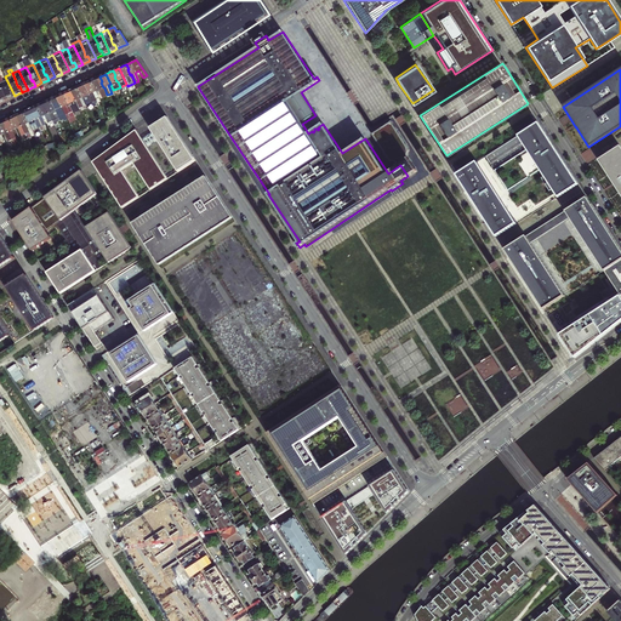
[(6,92),(9,98),(11,97),(15,96),(5,77),(0,78),(0,83),(3,87),(3,89),(4,93),(6,92)]
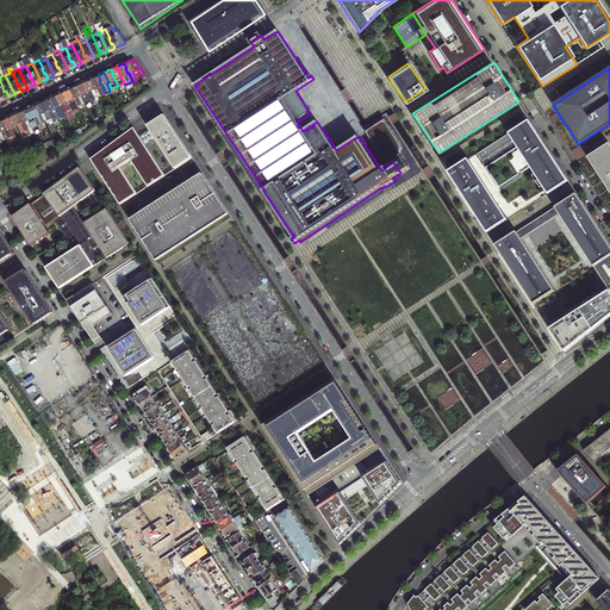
[(100,80),(98,75),(94,76),(91,79),(97,93),(100,92),(101,95),(105,93),(103,86),(101,86),(99,81),(100,80)]
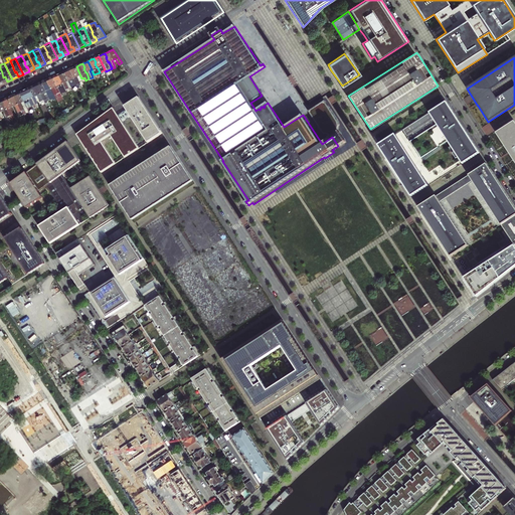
[(81,78),(76,66),(73,67),(71,68),(73,72),(71,73),(73,77),(74,77),(77,84),(80,82),(82,81),(81,78)]
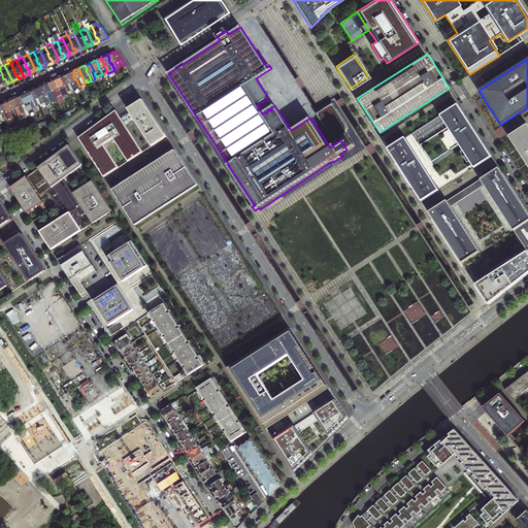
[(75,74),(73,70),(70,72),(67,73),(74,89),(79,87),(76,79),(75,79),(73,75),(75,74)]
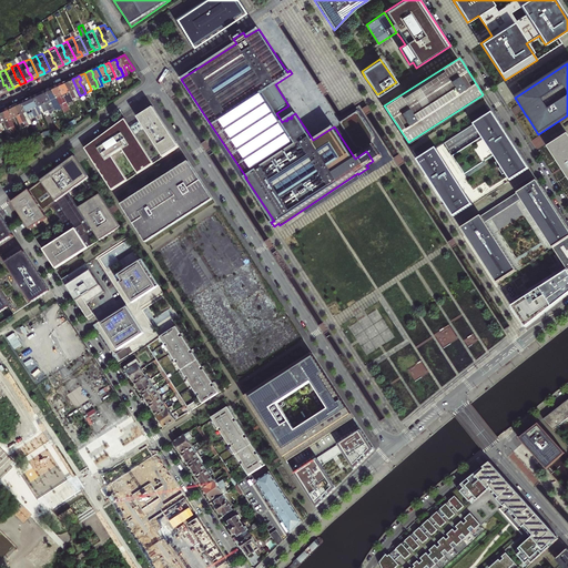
[(80,95),(72,79),(69,80),(66,81),(68,87),(67,87),(69,92),(70,92),(73,99),(80,95)]
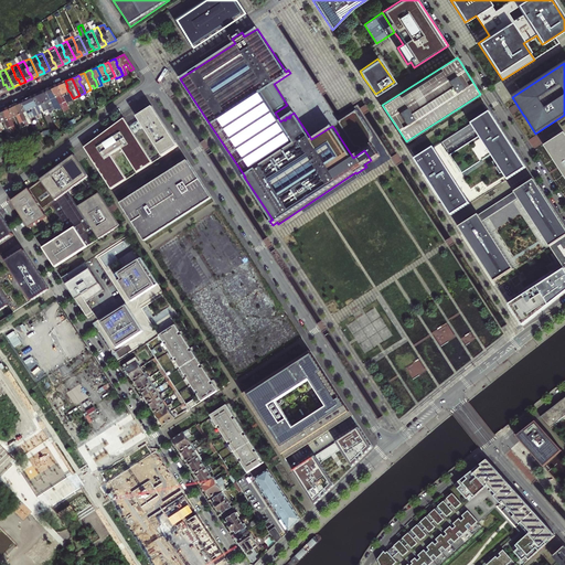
[(67,86),(65,81),(62,83),(59,84),(66,102),(73,98),(70,92),(68,92),(66,86),(67,86)]
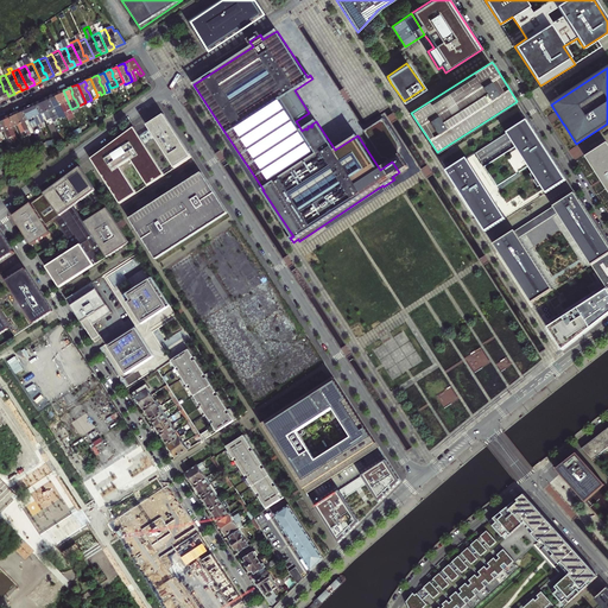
[(71,109),(63,90),(61,92),(57,93),(59,99),(58,99),(61,105),(62,105),(65,112),(69,120),(75,118),(71,109)]
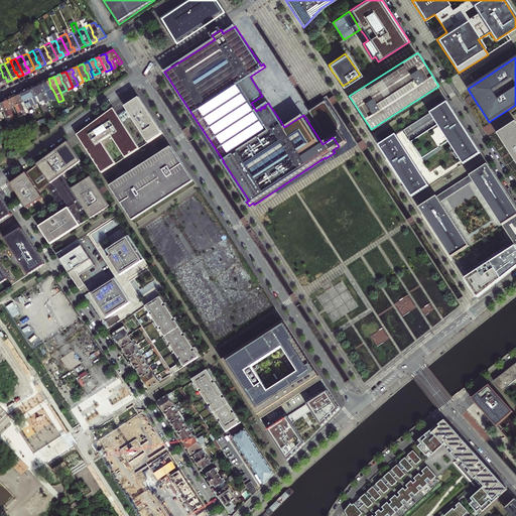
[(50,84),(48,79),(45,81),(42,82),(49,98),(55,95),(52,89),(51,89),(49,84),(50,84)]
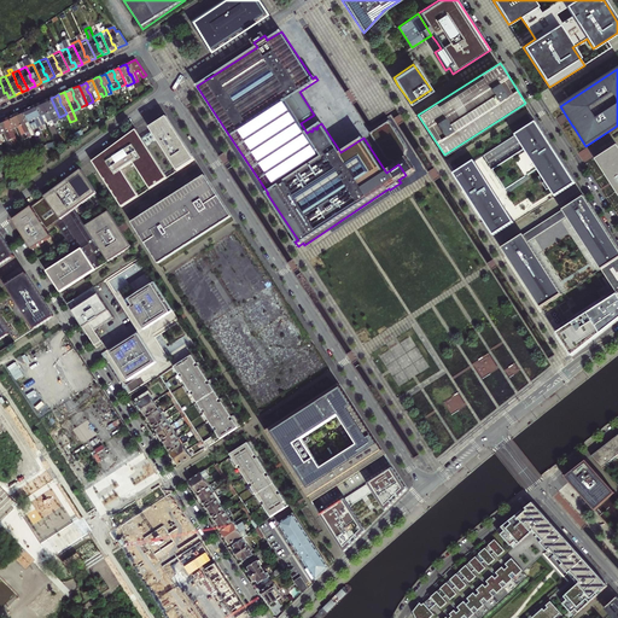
[(59,117),(51,98),(47,99),(45,101),(47,106),(46,108),(48,112),(50,112),(52,120),(59,117)]
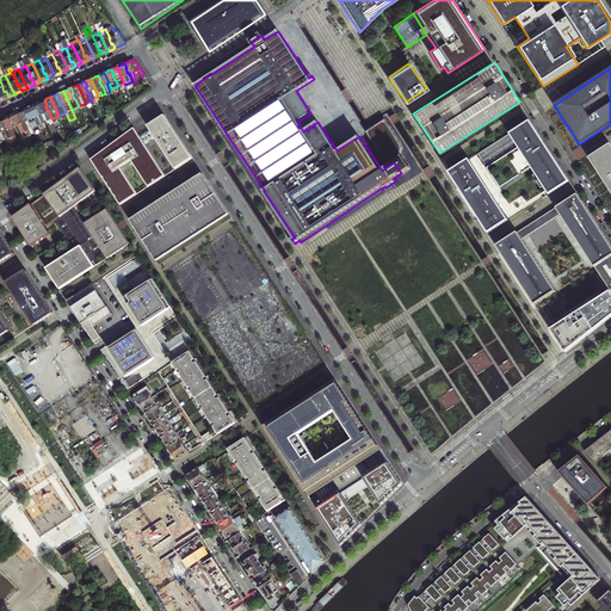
[(47,105),(44,100),(41,102),(37,103),(45,122),(51,118),(49,111),(48,111),(45,106),(47,105)]
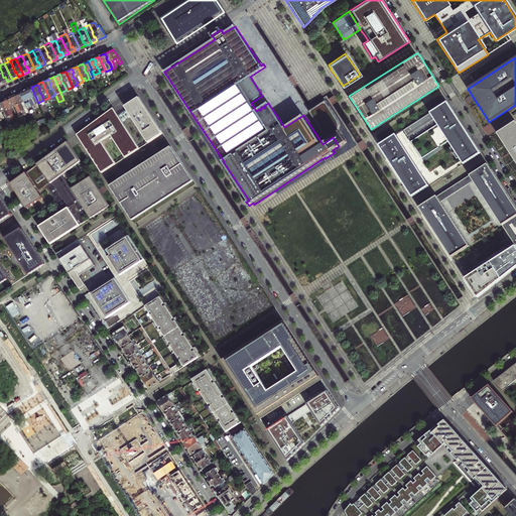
[(38,103),(31,87),(28,88),(26,90),(28,94),(26,95),(28,99),(29,99),(32,105),(38,103)]
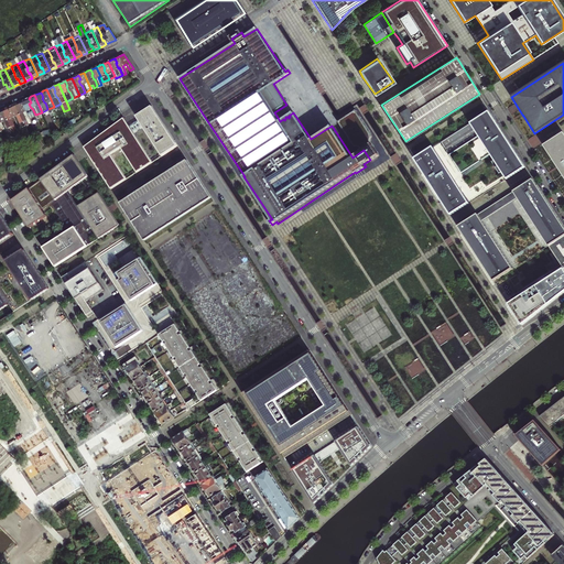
[(31,102),(29,98),(25,99),(21,100),(29,118),(35,115),(32,108),(31,108),(29,104),(31,102)]
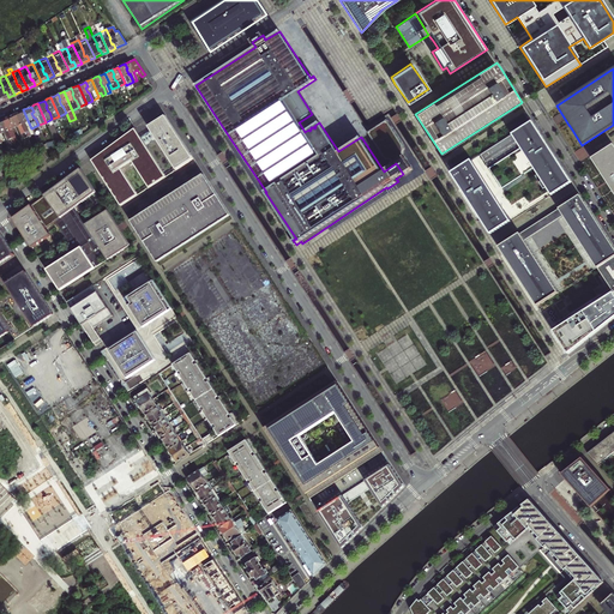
[(31,128),(23,109),(20,110),(17,113),(20,119),(18,119),(20,124),(22,124),(25,131),(31,128)]
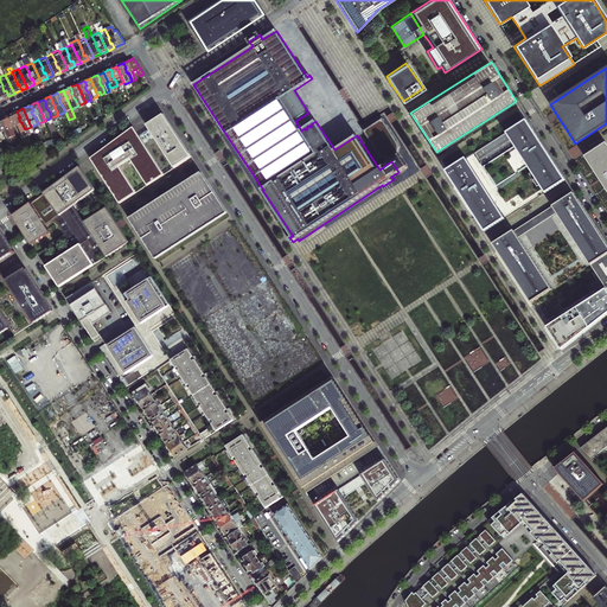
[(20,117),(17,112),(13,113),(10,115),(14,126),(18,125),(21,132),(25,129),(21,122),(20,122),(18,117),(20,117)]
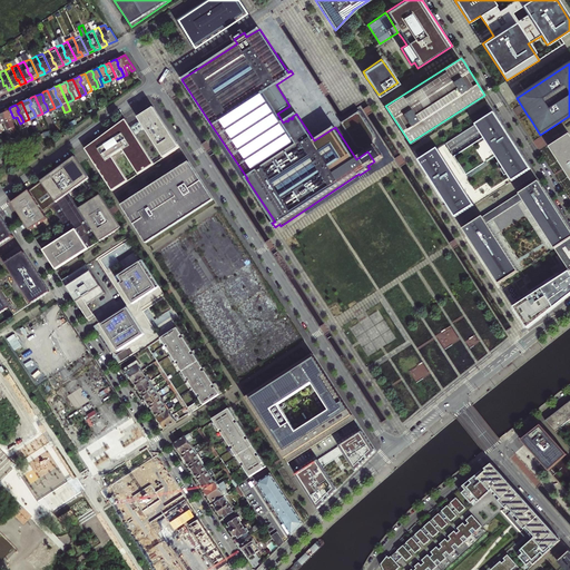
[(130,127),(125,119),(117,125),(85,148),(112,190),(128,180),(111,156),(123,149),(138,174),(154,164),(135,135),(146,128),(164,157),(179,147),(154,107),(138,117),(140,121),(136,124),(130,127)]
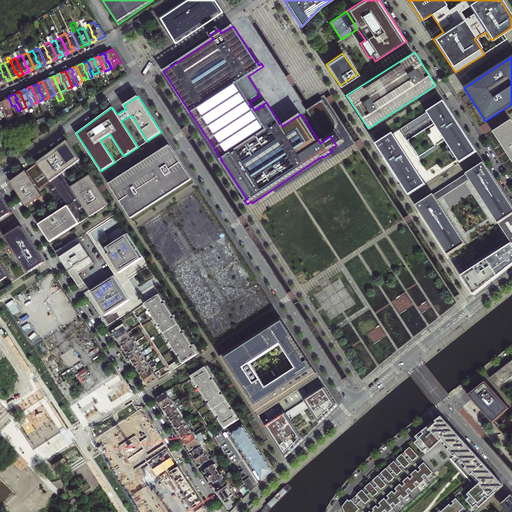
[(12,106),(8,97),(6,98),(3,99),(6,104),(4,104),(6,108),(7,108),(10,114),(13,113),(10,107),(12,106)]
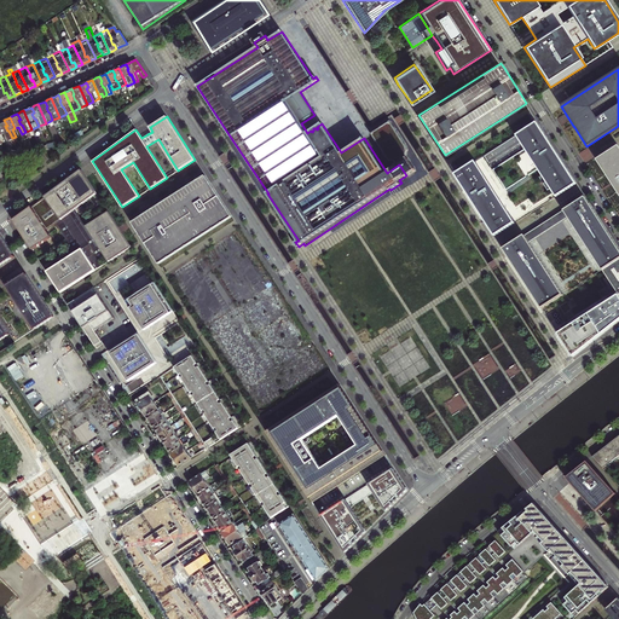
[(7,126),(4,120),(0,121),(0,131),(1,134),(5,133),(9,140),(12,138),(9,131),(7,131),(5,126),(7,126)]
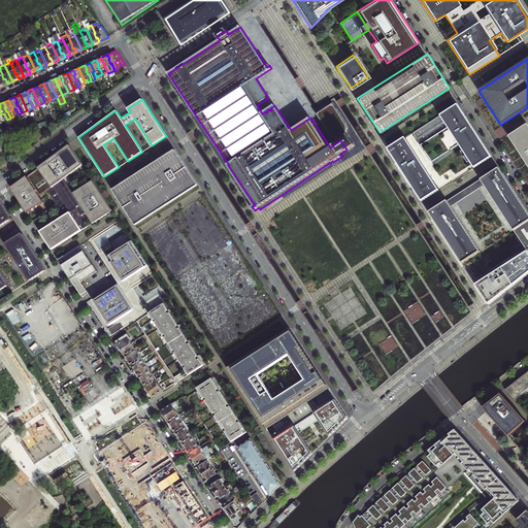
[(318,112),(317,113),(317,116),(318,114),(330,134),(331,135),(332,136),(334,137),(335,137),(337,137),(338,138),(339,139),(340,140),(349,135),(348,134),(348,133),(347,132),(347,131),(348,129),(348,127),(348,126),(348,125),(347,124),(345,123),(334,104),(333,102),(332,103),(332,104),(318,113),(318,112)]
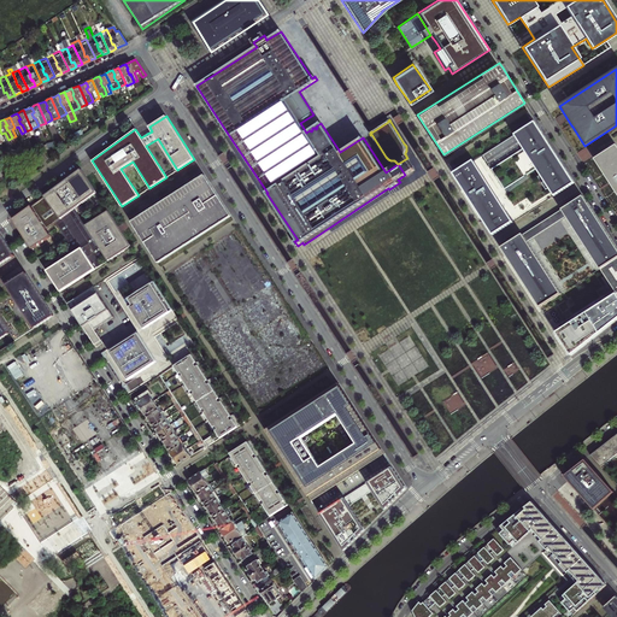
[(534,123),(515,135),(538,169),(554,195),(576,181),(571,174),(536,121),(534,123)]
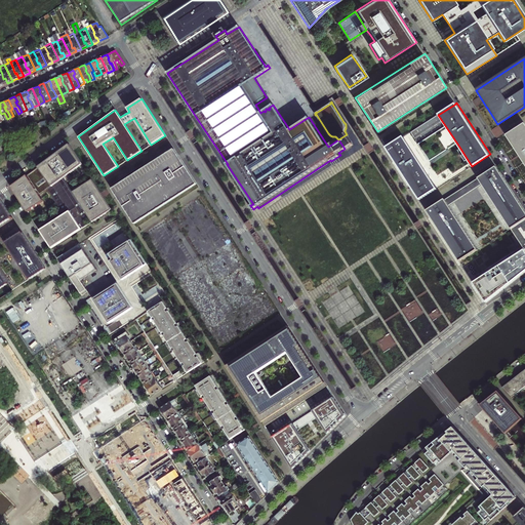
[(438,115),(411,132),(418,144),(423,140),(433,156),(429,159),(430,161),(457,144),(438,115)]
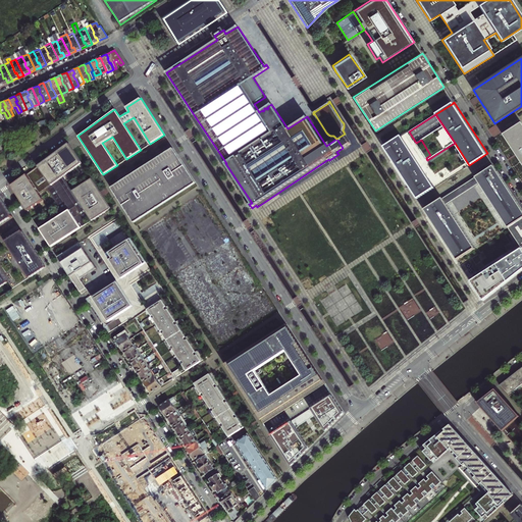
[(521,123),(521,122),(503,134),(516,154),(516,155),(517,156),(521,163),(521,123)]
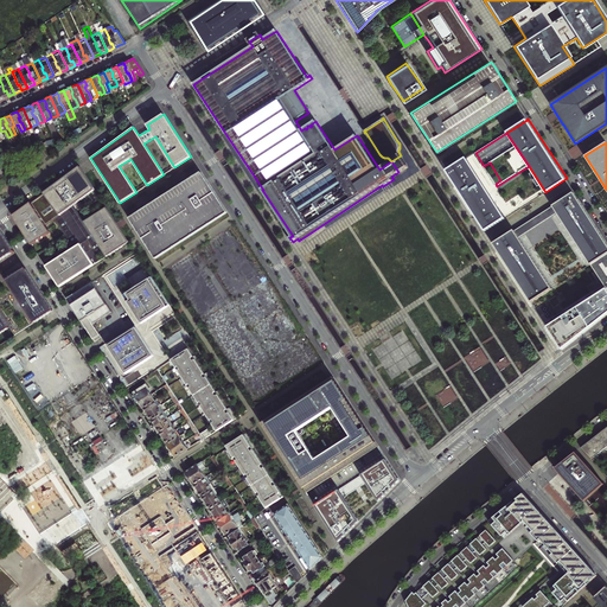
[(391,161),(398,172),(398,173),(401,172),(402,173),(407,170),(407,168),(408,167),(401,155),(391,161)]
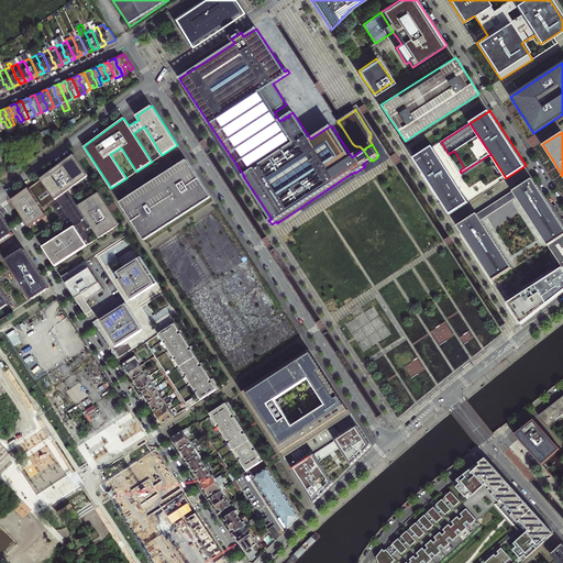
[(449,208),(452,213),(468,202),(432,146),(416,158),(420,166),(449,208)]
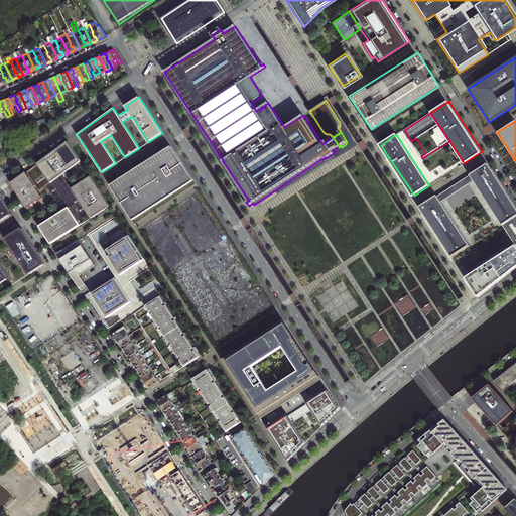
[(416,138),(411,141),(421,156),(425,153),(416,138)]
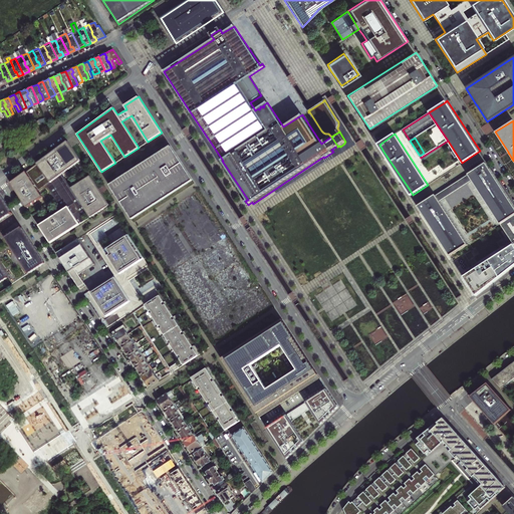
[(58,148),(37,164),(50,182),(80,161),(73,149),(67,141),(58,148)]
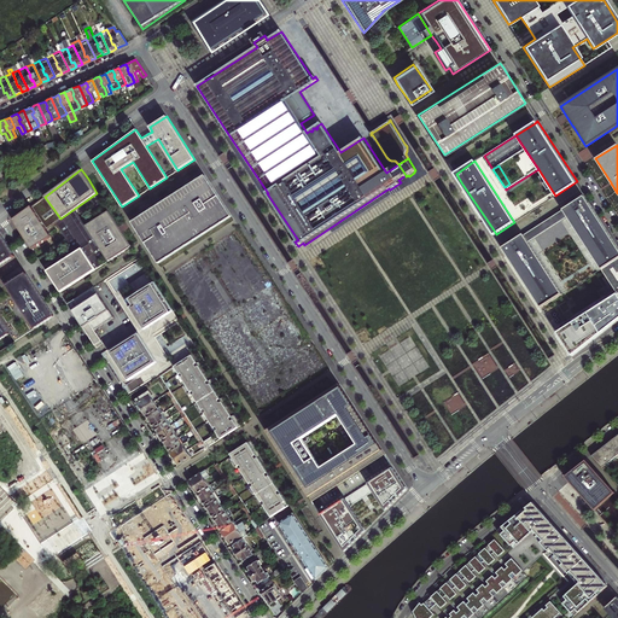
[(204,175),(132,222),(158,263),(232,216),(204,175)]
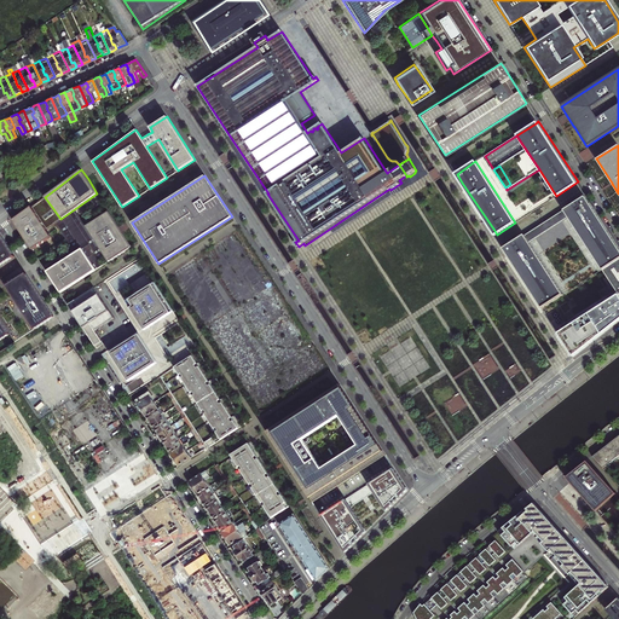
[(618,244),(593,203),(586,195),(566,208),(605,267),(618,258),(618,244)]
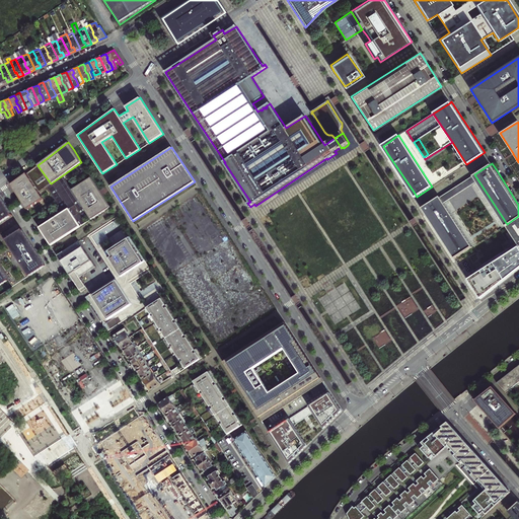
[(51,183),(38,165),(25,173),(39,193),(51,183)]
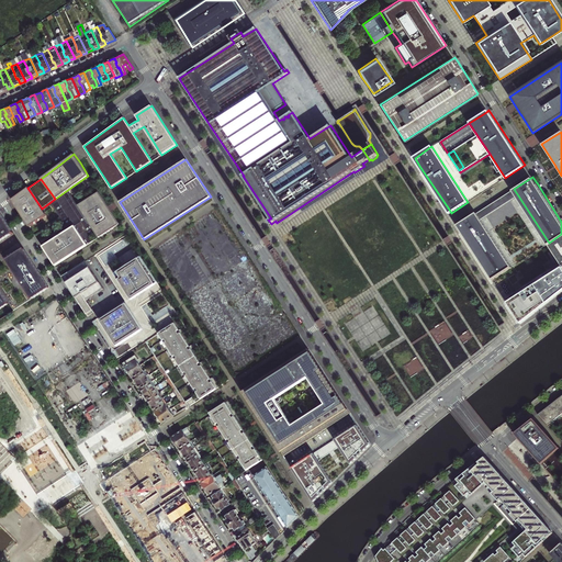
[(25,221),(29,226),(46,214),(42,209),(27,188),(11,200),(20,212),(25,221)]
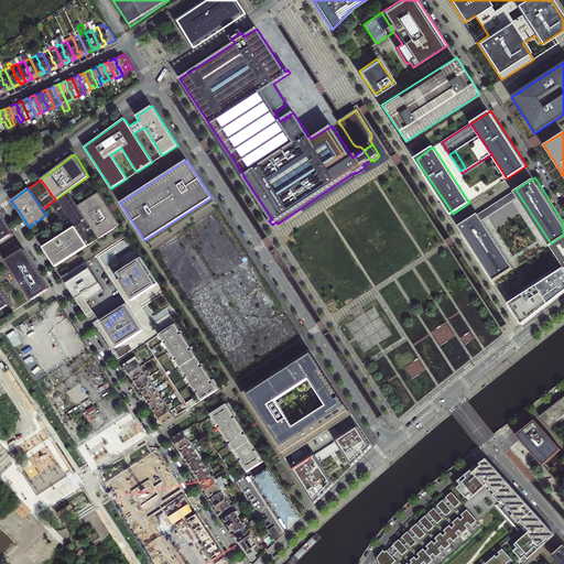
[(99,193),(78,206),(99,238),(120,225),(115,217),(111,213),(99,193)]
